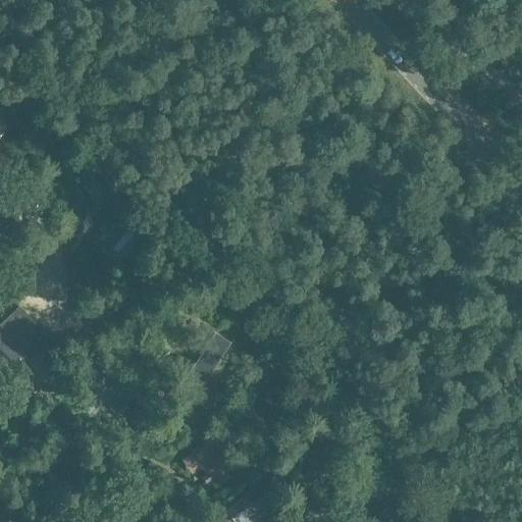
[(76,218),(65,220),(67,226),(79,224),(76,218)]
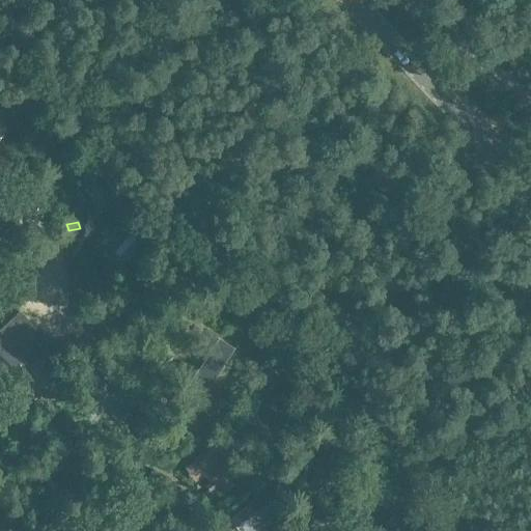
[(0,331),(0,374),(7,383),(50,341),(21,311),(0,331)]
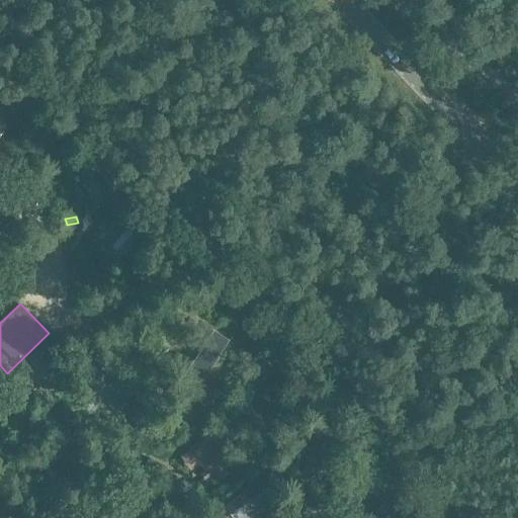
[(207,329),(188,376),(201,380),(221,334),(207,329)]
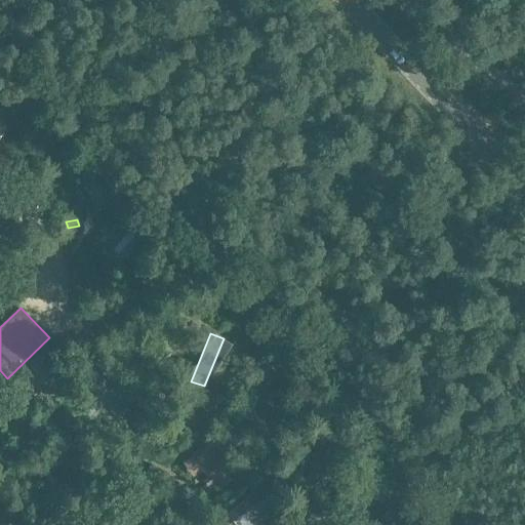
[(267,450),(291,418),(267,400),(242,431),(267,450)]
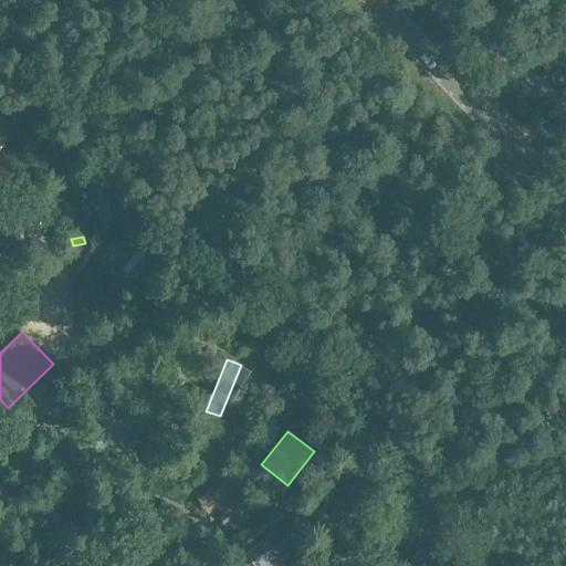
[(73,446),(64,454),(71,462),(81,453),(73,446)]
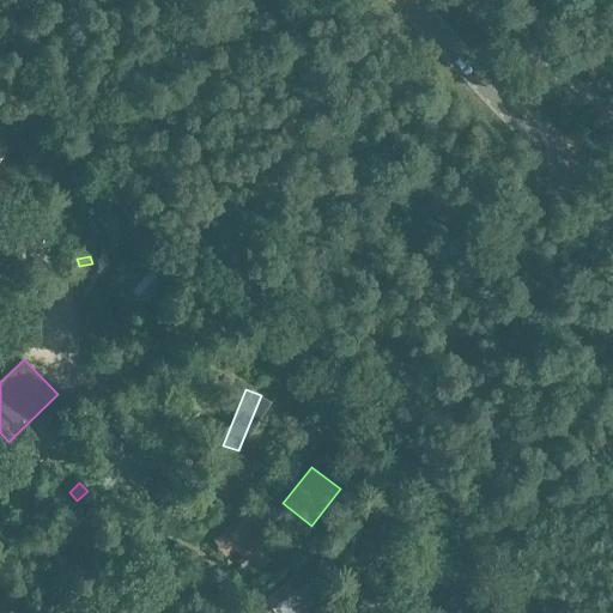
[(286,492),(283,489),(273,483),(266,492),(279,502),(286,492)]
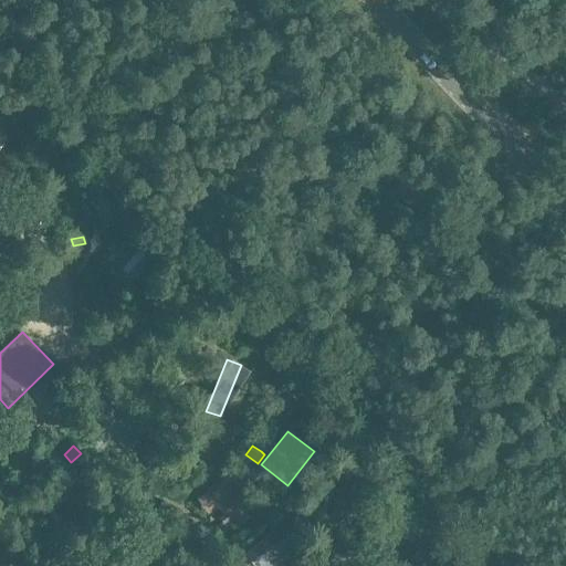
[(177,460),(171,453),(163,461),(168,468),(177,460)]
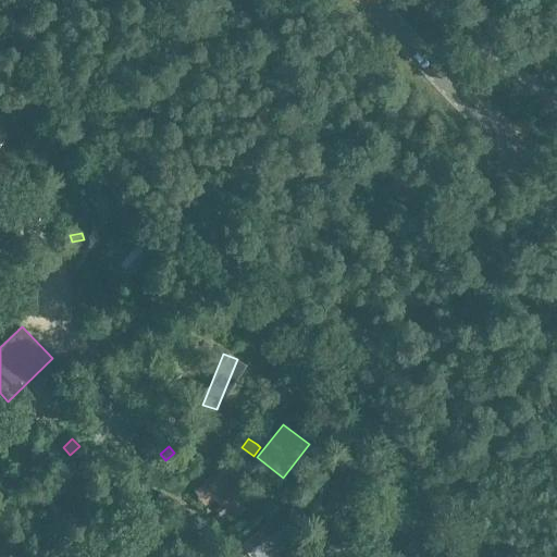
[(202,483),(220,507),(217,510),(221,516),(224,514),(230,521),(247,509),(221,471),(202,483)]
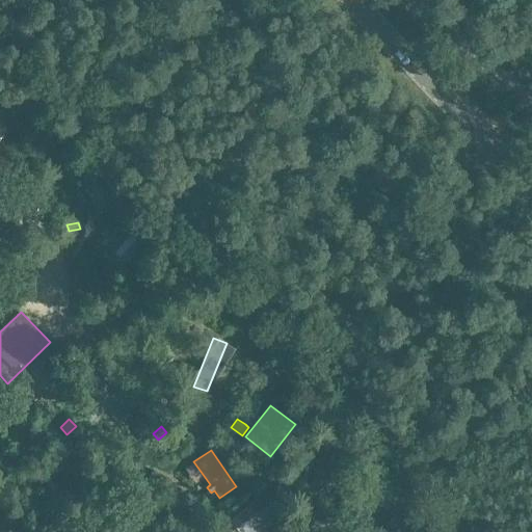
[(249,469),(239,476),(246,485),(257,478),(249,469)]
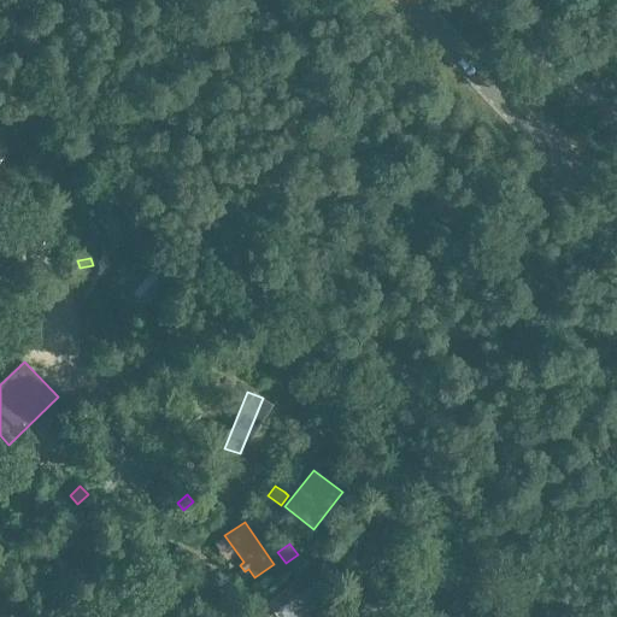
[(260,616),(278,616),(315,597),(305,577),(254,606),(260,616)]
